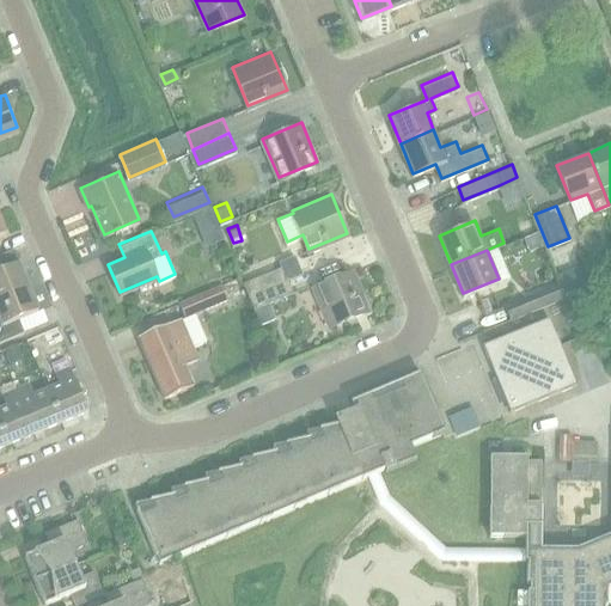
[(243,279),(248,291),(301,269),(295,252),(279,258),(281,264),(243,279)]
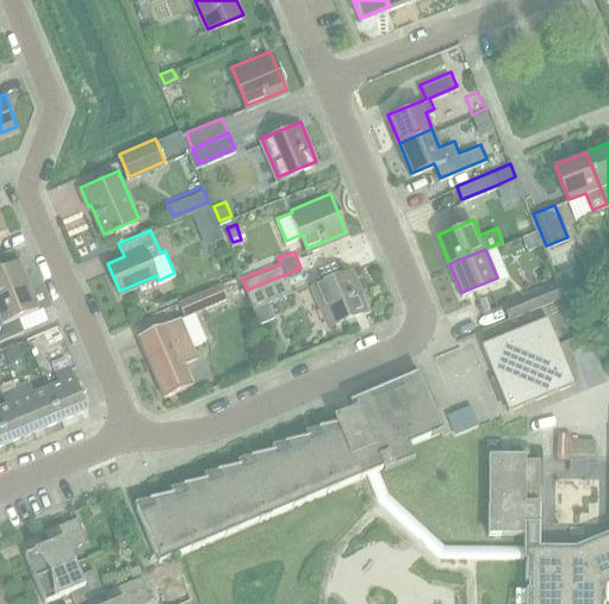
[(0,293),(28,282),(18,259),(0,266),(0,293)]
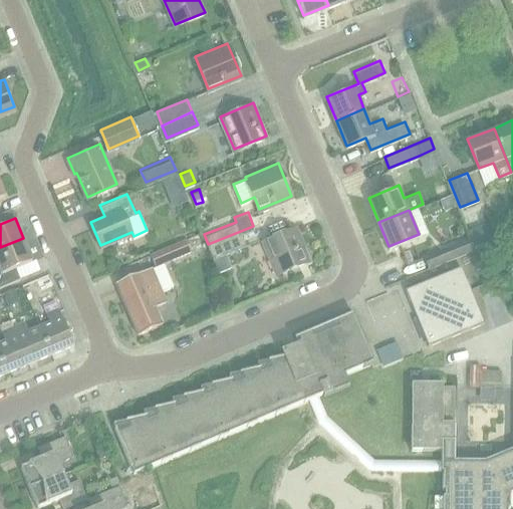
[(309,258),(295,226),(263,239),(276,272),(309,258)]
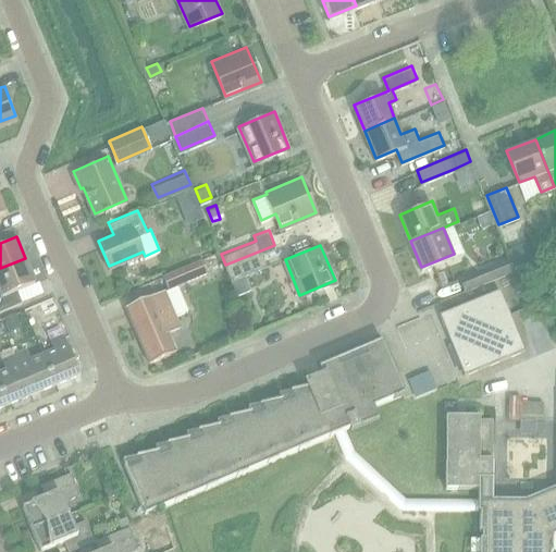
[(260,253),(225,266),(230,277),(264,262),(260,253)]
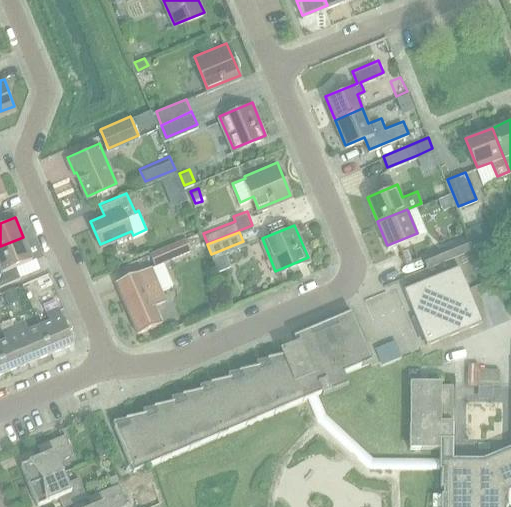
[(186,236),(149,251),(154,263),(191,247),(186,236)]
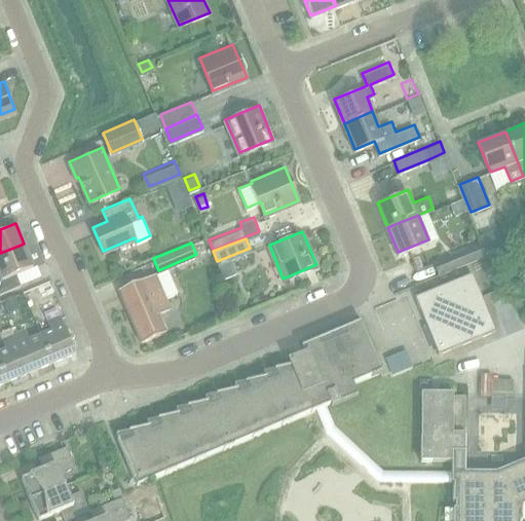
[(440,272),(484,254),(480,243),(435,261),(440,272)]
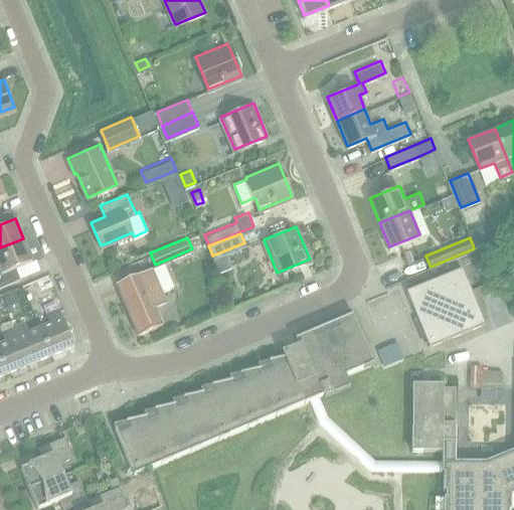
[(32,259),(23,238),(0,247),(0,285),(20,277),(15,266),(32,259)]
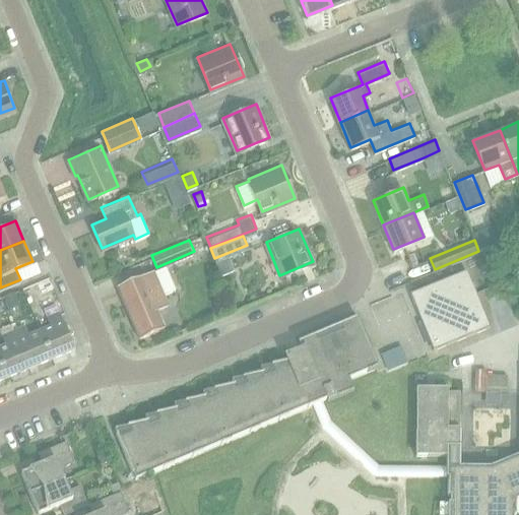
[(433,346),(490,324),(466,267),(409,291),(433,346)]
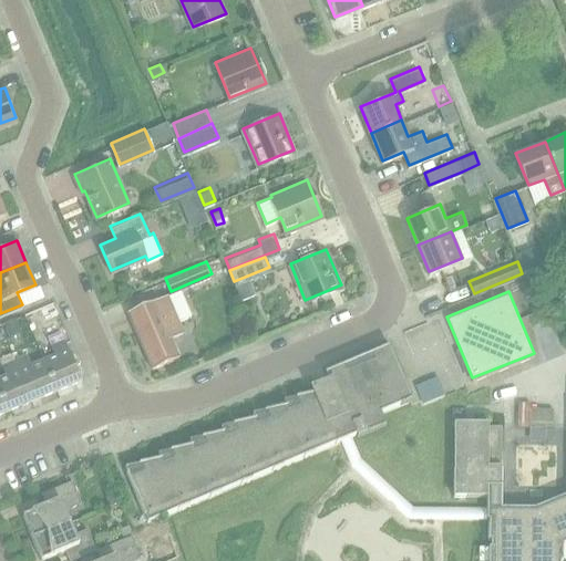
[(166,292),(127,309),(152,365),(179,354),(192,349),(183,330),(166,292)]
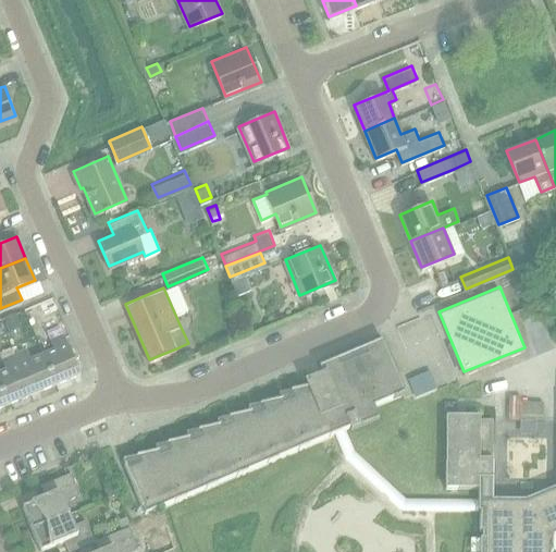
[(15,310),(3,315),(9,328),(21,322),(15,310)]
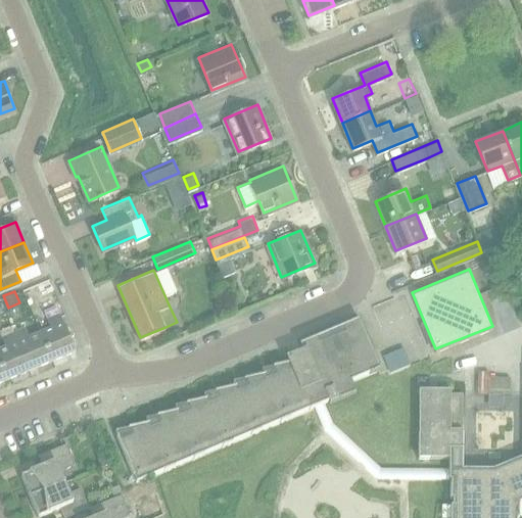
[(52,324),(40,329),(52,357),(76,347),(60,310),(48,315),(52,324)]
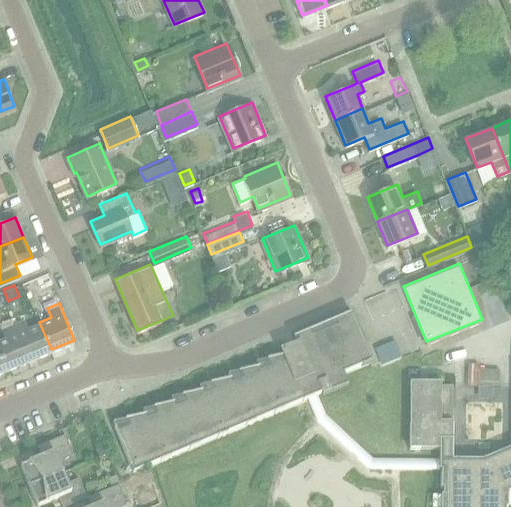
[(351,308),(293,332),(293,333),(301,353),(289,357),(287,352),(287,350),(267,355),(268,356),(271,362),(260,367),(258,364),(259,364),(259,362),(239,367),(239,368),(240,368),(242,374),(231,379),(230,376),(231,376),(230,374),(211,379),(211,380),(214,386),(203,391),(201,388),(202,388),(202,386),(182,391),(182,392),(183,392),(186,398),(174,403),(173,400),(174,400),(173,398),(154,403),(154,404),(155,404),(157,410),(146,415),(145,412),(145,410),(126,415),(126,416),(129,422),(117,427),(115,423),(114,424),(133,469),(308,395),(316,391),(321,389),(322,391),(348,380),(343,369),(361,361),(362,362),(372,357),(351,308)]
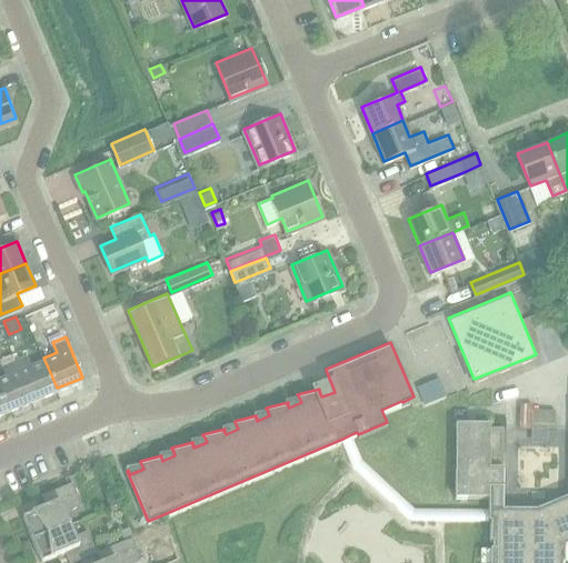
[(12,351),(1,355),(3,363),(16,358),(12,351)]
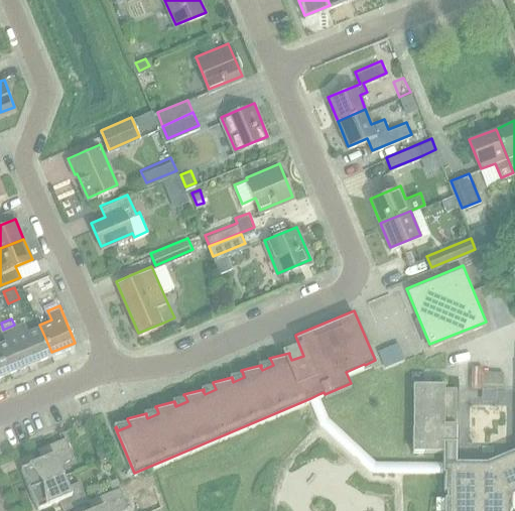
[(51,352),(39,325),(29,329),(25,320),(14,325),(29,361),(51,352)]
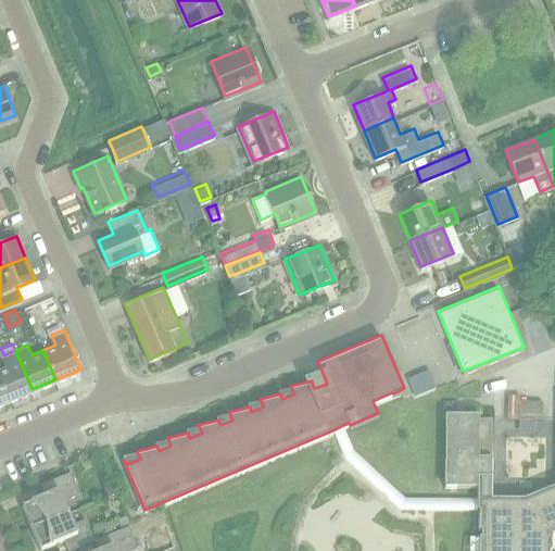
[(32,389),(15,350),(3,355),(8,365),(0,367),(0,382),(8,400),(32,389)]
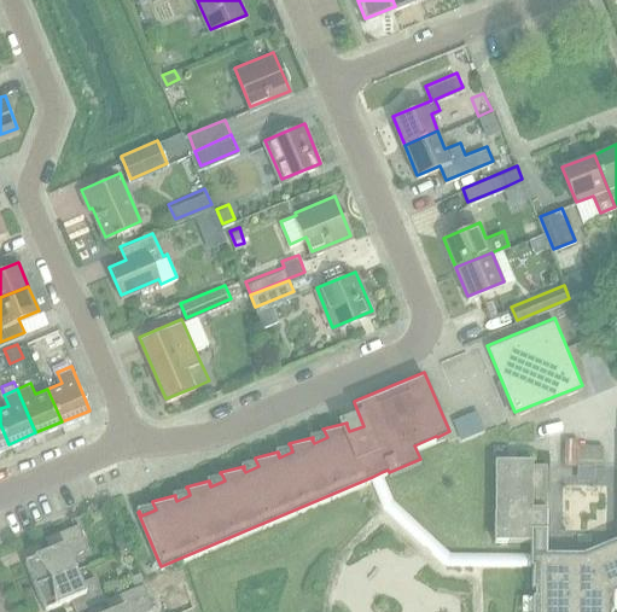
[(471,400),(452,404),(455,419),(475,414),(471,400)]
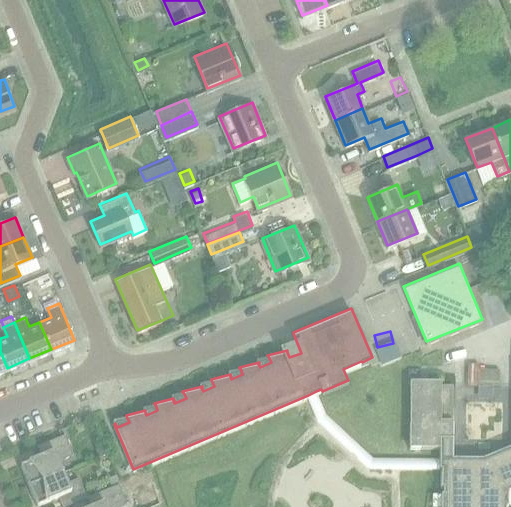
[(478,360),(468,360),(467,382),(478,382),(478,360)]
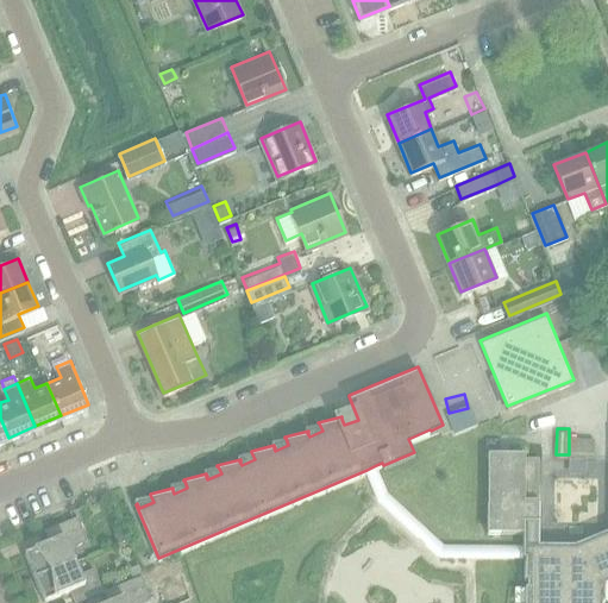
[(594,456),(594,435),(570,435),(570,456),(594,456)]
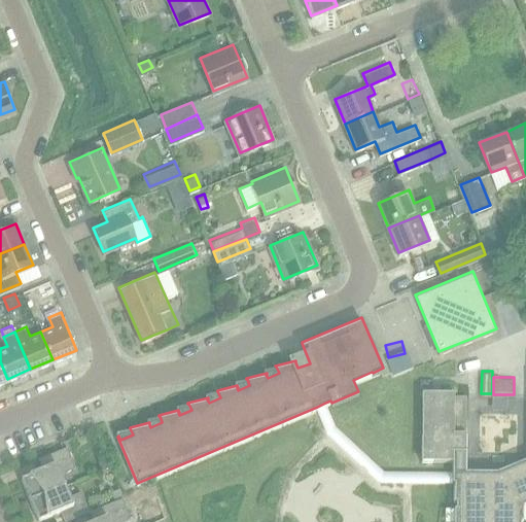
[(525,456),(496,470),(465,470),(464,450),(465,450),(465,415),(465,393),(454,393),(454,390),(422,390),(421,435),(421,458),(452,459),(452,470),(383,470),(334,423),(325,403),(317,407),(326,428),(380,478),(452,479),(452,480),(454,481),(454,498),(456,498),(456,506),(454,506),(453,521),(520,521),(520,519),(522,519),(522,515),(522,503),(525,501),(525,456)]
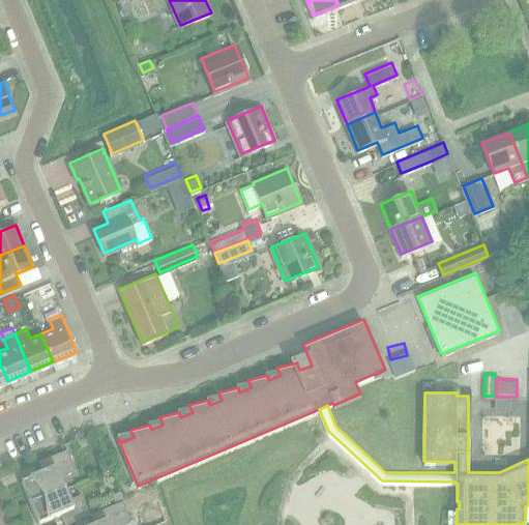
[(21,478),(30,499),(65,485),(60,473),(76,467),(67,446),(39,459),(43,469),(21,478)]
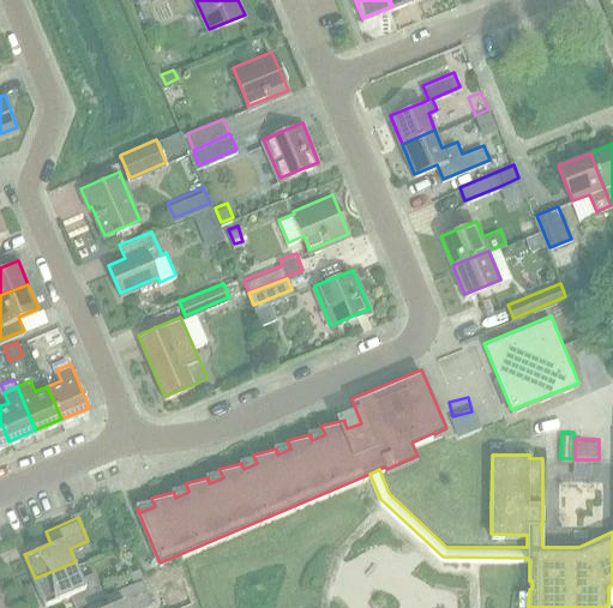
[(80,575),(76,561),(35,578),(44,603),(71,593),(76,605),(104,593),(95,570),(80,575)]
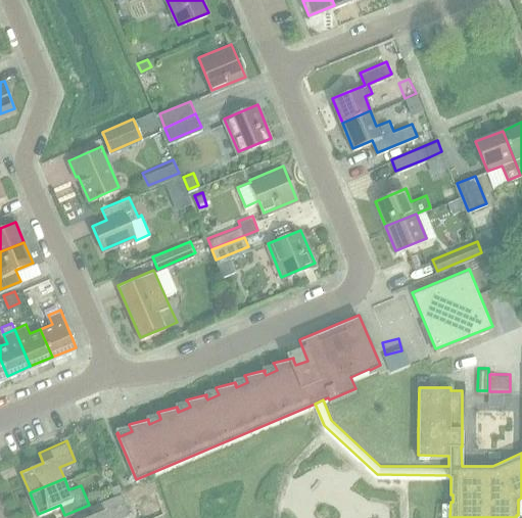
[(151,479),(144,482),(148,493),(155,490),(151,479)]
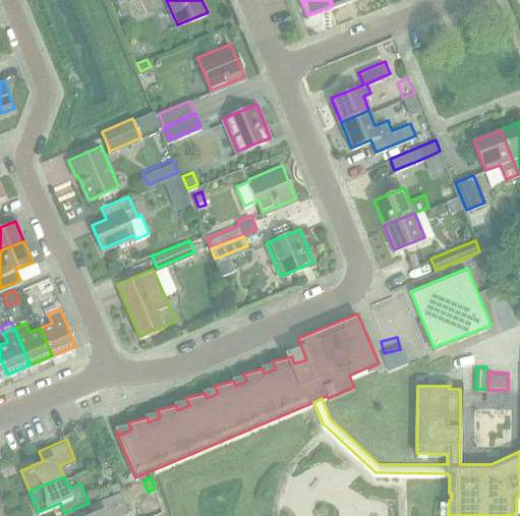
[(113,493),(89,503),(94,513),(87,515),(113,515),(129,510),(121,491),(113,494),(113,493)]
